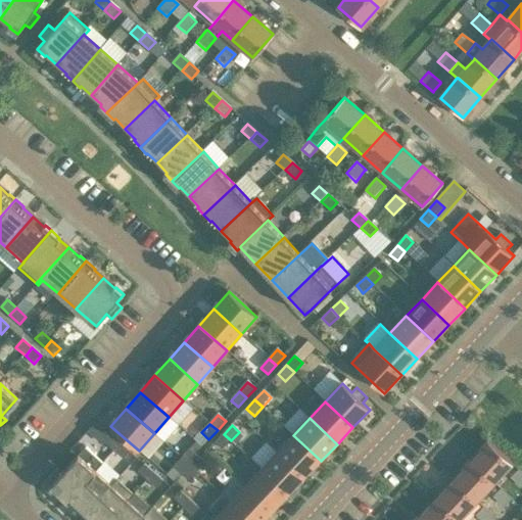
[(224,434),(216,443),(223,450),(231,440),(224,434)]
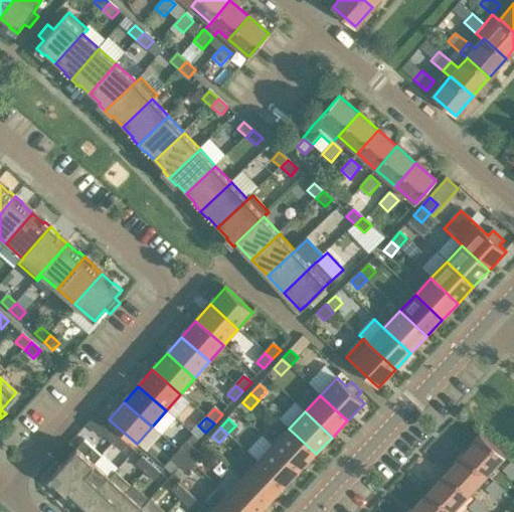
[(104,437),(113,445),(120,438),(110,429),(104,437)]
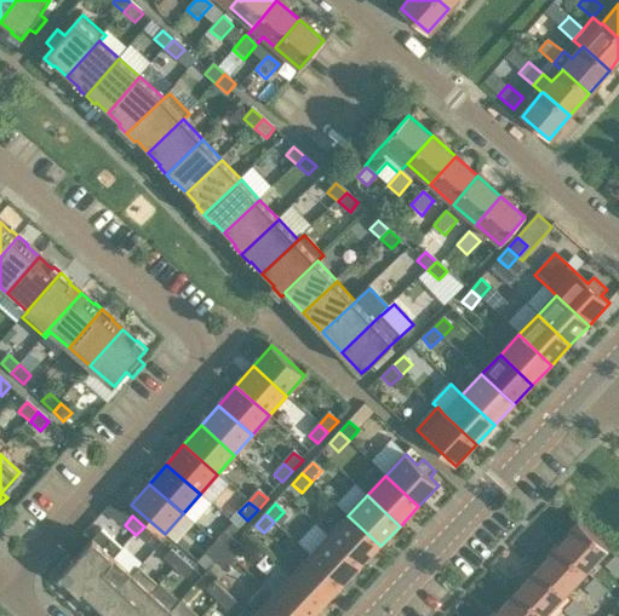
[(348,516),(330,536),(361,566),(380,546),(348,516)]
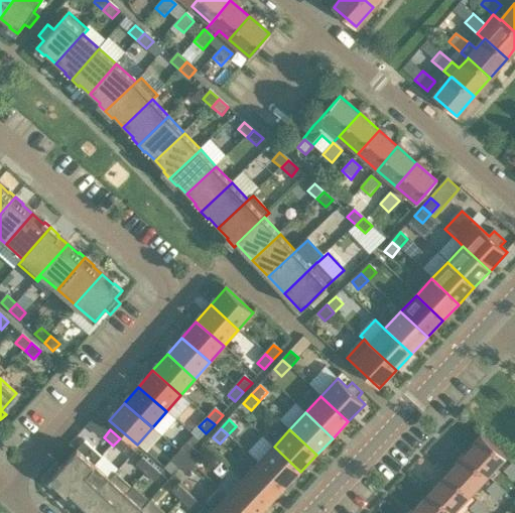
[(128,445),(120,438),(113,445),(122,454),(128,445)]
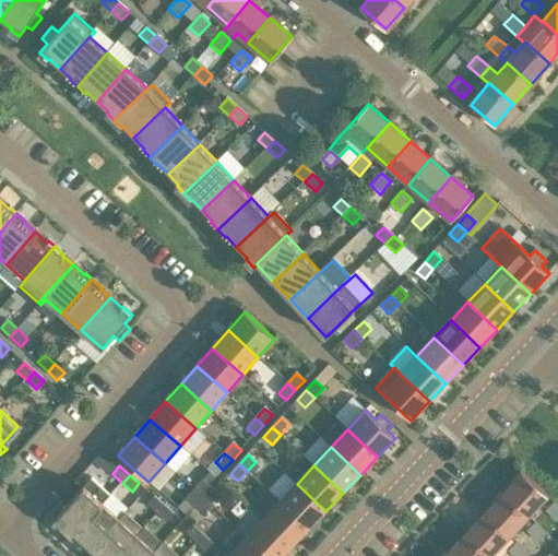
[(523,475),(503,496),(527,518),(546,497),(523,475)]
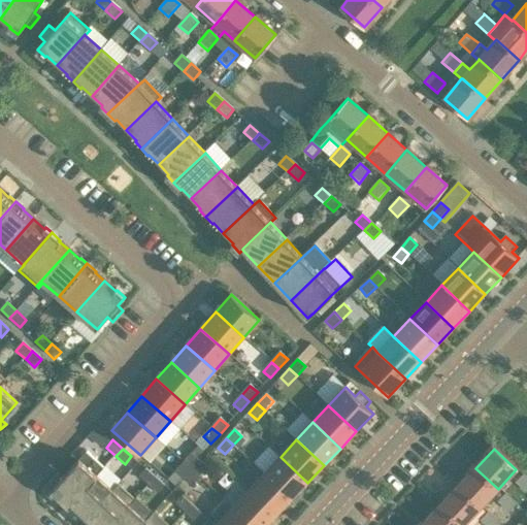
[(59,472),(46,487),(69,507),(71,504),(97,477),(104,469),(87,452),(79,460),(64,477),(59,472)]
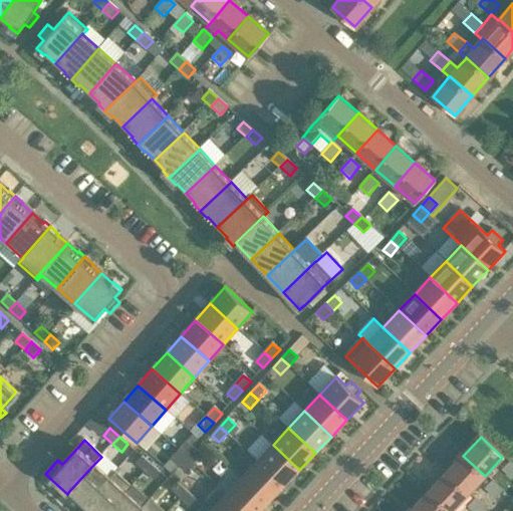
[(194,449),(192,447),(187,442),(179,451),(186,458),(194,449)]
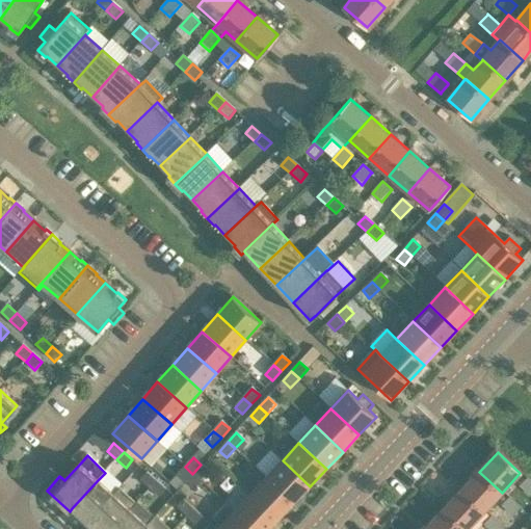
[(283,460),(266,477),(294,504),(310,486),(283,460)]
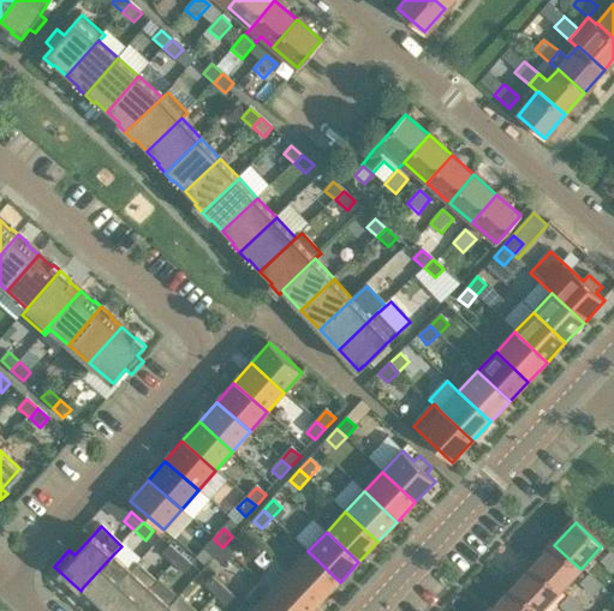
[(232,537),(222,547),(231,555),(240,544),(236,540),(232,537)]
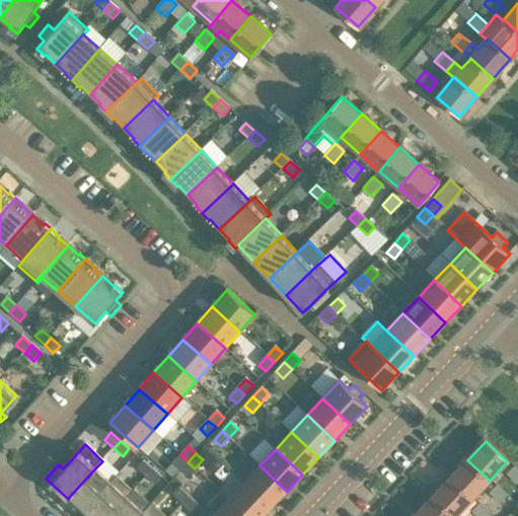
[(172,464),(179,471),(188,462),(180,455),(172,464)]
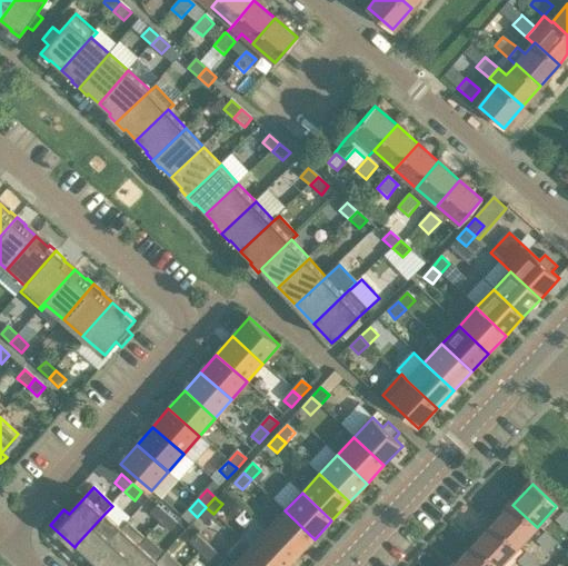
[(512,505),(494,525),(518,547),(537,527),(512,505)]
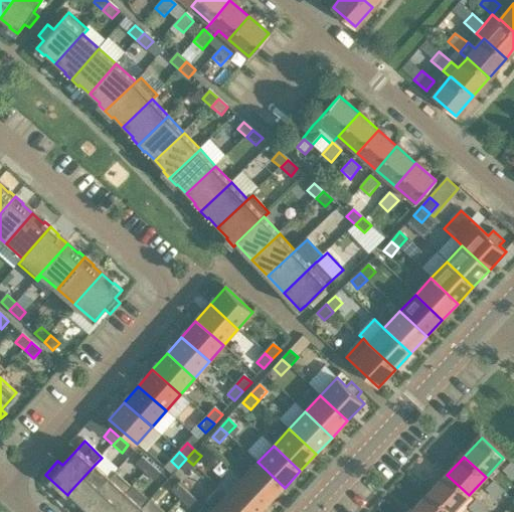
[(136,465),(145,473),(152,466),(143,458),(136,465)]
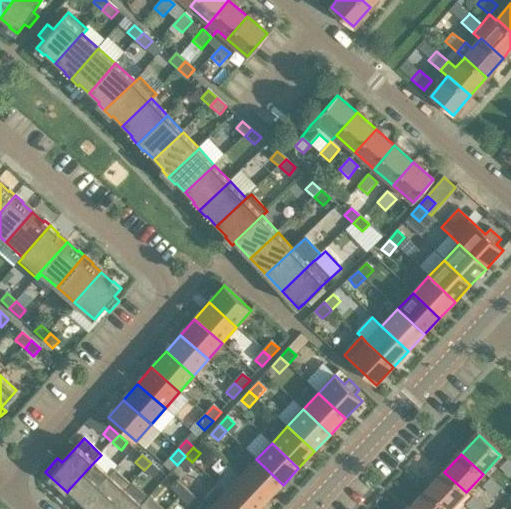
[(185,456),(177,465),(184,471),(192,462),(185,456)]
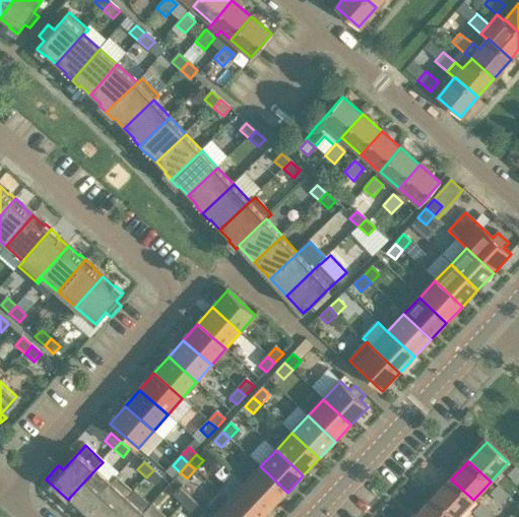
[(260,466),(244,483),(271,509),(287,493),(260,466)]
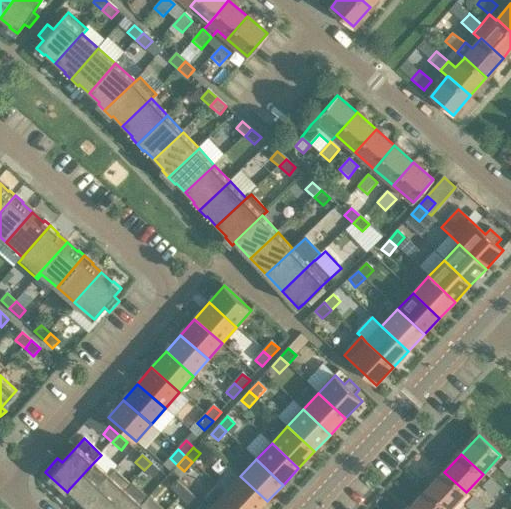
[(510,463),(508,460),(500,469),(510,478),(510,463)]
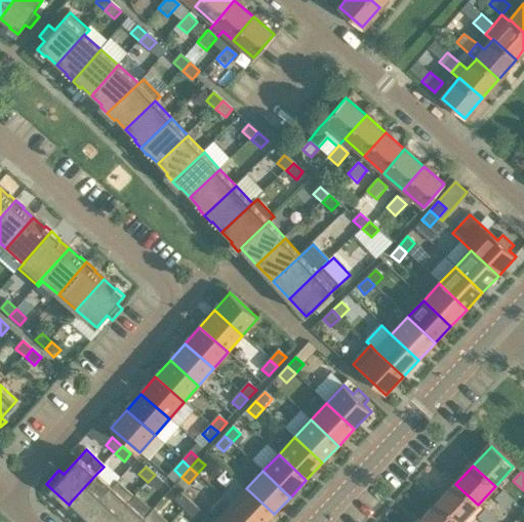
[(96,474),(71,502),(86,516),(112,488),(96,474)]
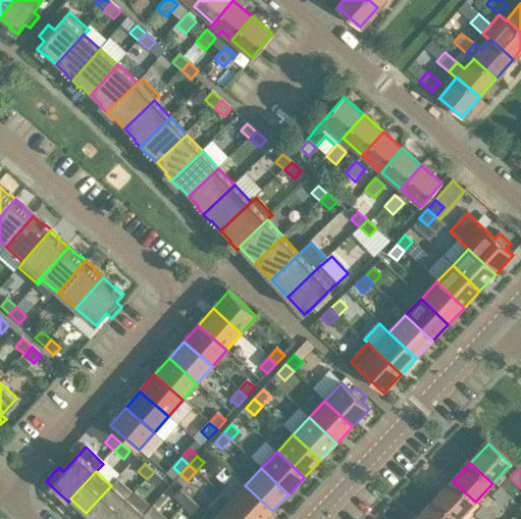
[(154,472),(147,479),(156,487),(163,480),(154,472)]
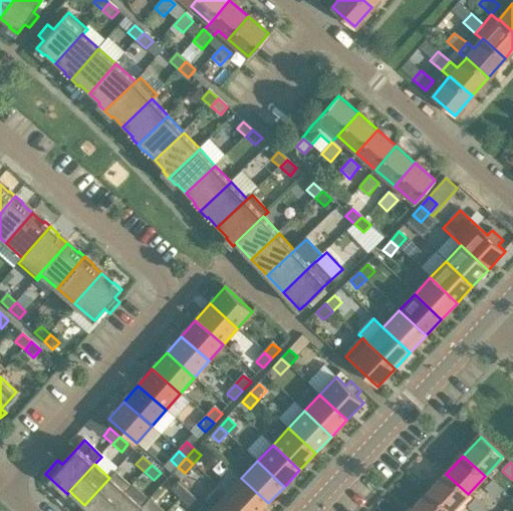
[(109,478),(84,505),(90,510),(109,510),(125,493),(126,493),(132,487),(114,472),(109,478)]
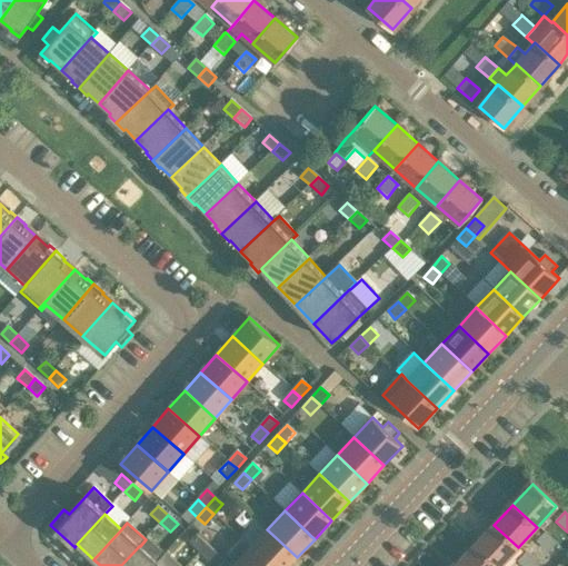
[(501,565),(518,547),(494,525),(475,545),(497,565),(501,565)]
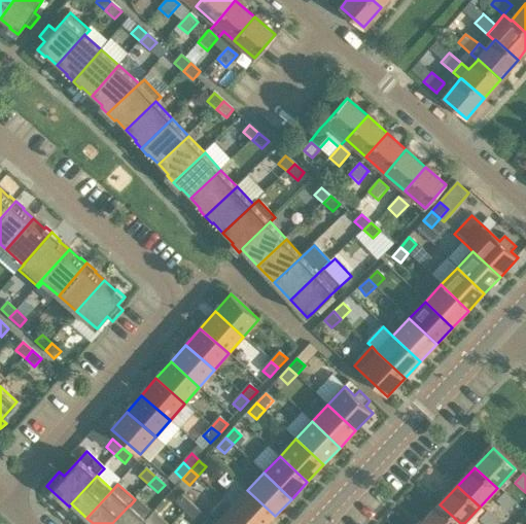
[(247,490),(232,507),(249,523),(268,523),(275,516),(247,490)]
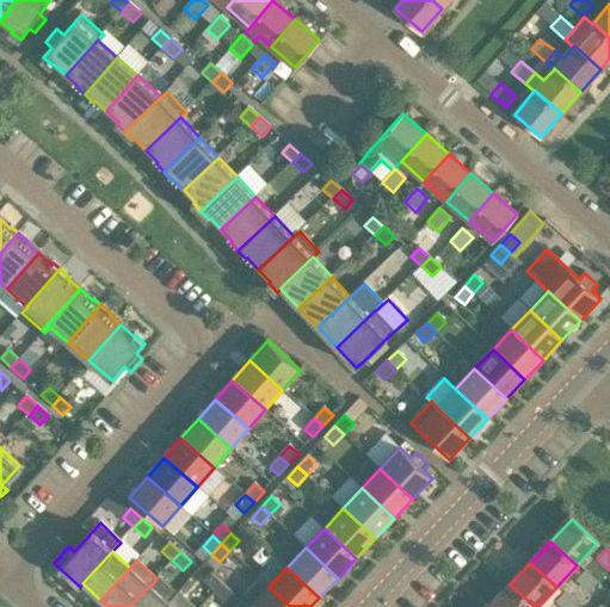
[(586,570),(575,581),(590,594),(599,583),(586,570)]
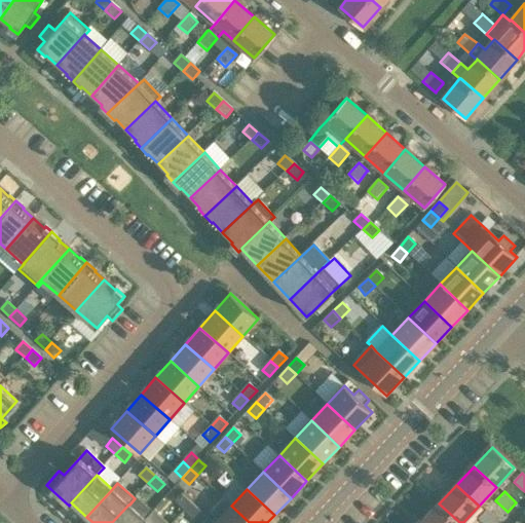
[(176,502),(184,511),(191,503),(183,494),(176,502)]
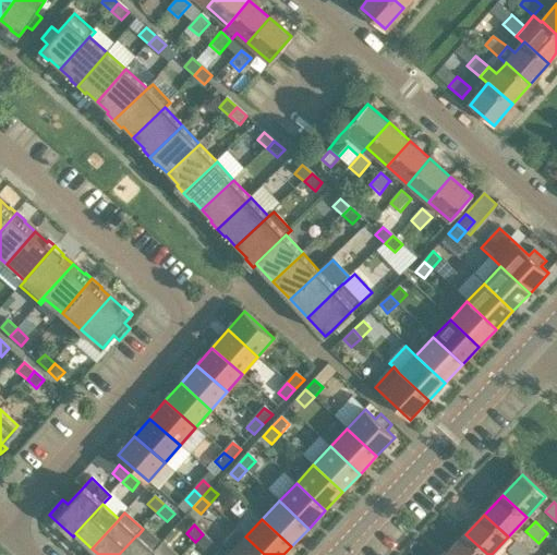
[(136,535),(119,554),(152,554),(155,552),(161,544),(145,528),(143,529),(137,535),(136,535)]
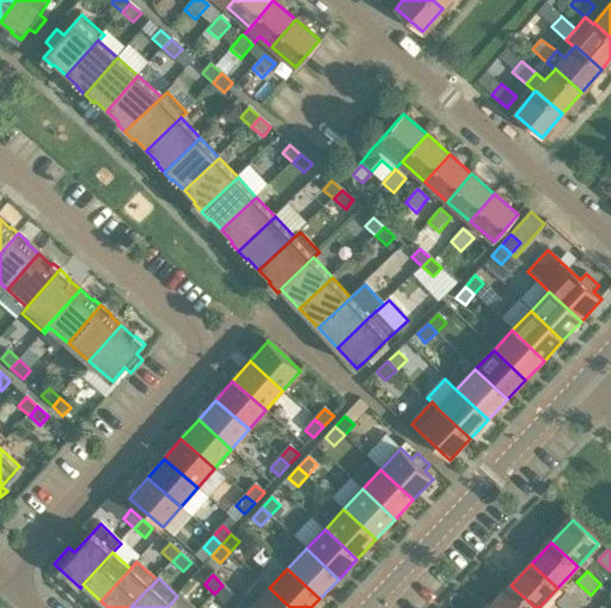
[(260,581),(245,596),(254,605),(251,607),(289,607),(269,588),(260,581)]
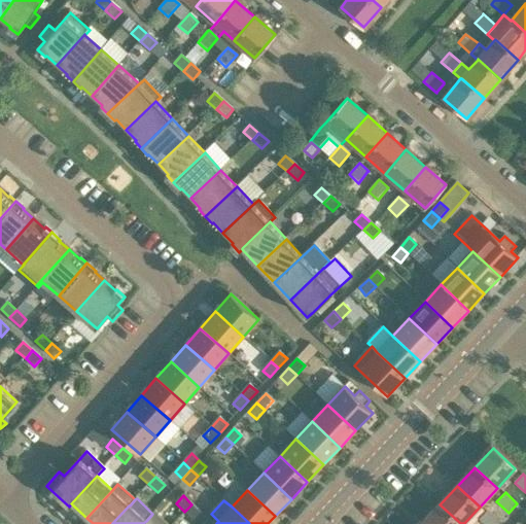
[(201,513),(191,504),(184,512),(195,520),(201,513)]
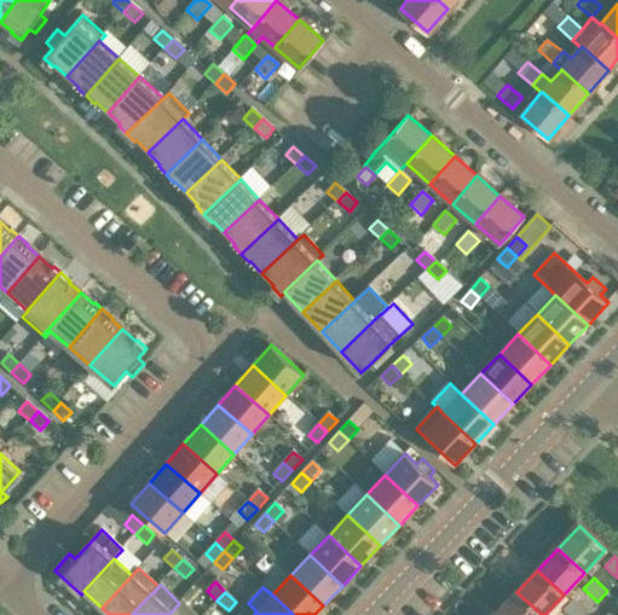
[(517,592),(496,614),(541,614),(517,592)]
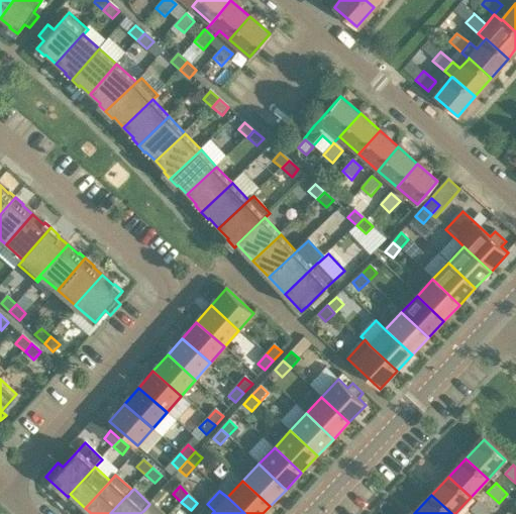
[(489,513),(490,512),(478,501),(470,510),(474,513),(489,513)]
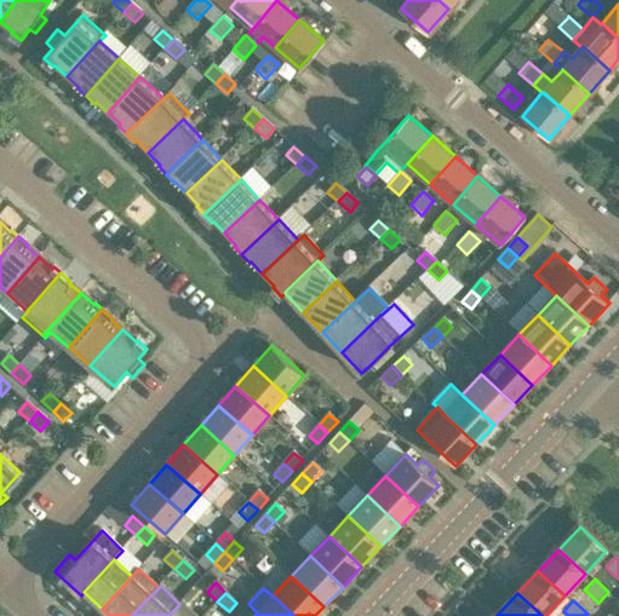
[(172,612),(168,615),(196,615),(182,602),(179,604),(172,612)]
